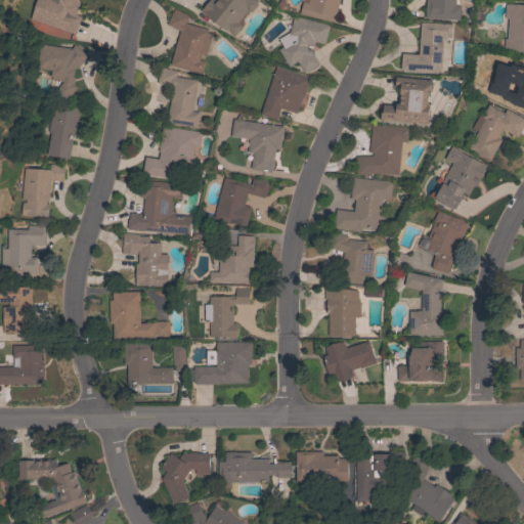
[(30,19),(35,0),(79,0),(77,9),(74,8),(72,12),(81,15),(76,34),(37,22),(30,19)]
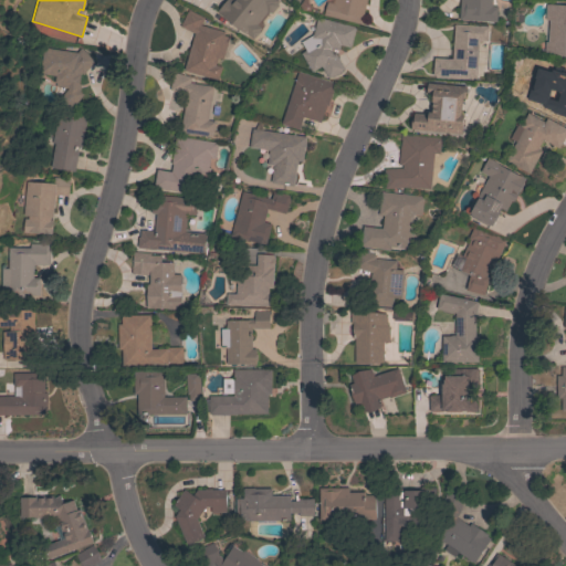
[(266,13),(257,24),(261,29),(259,31),(259,32),(254,38),(252,39),(232,24),(218,13),(218,12),(217,11),(220,7),(219,6),(221,2),(223,2),(224,0),(276,0),(279,1),(276,3),(276,6),(272,13),(266,13)]
